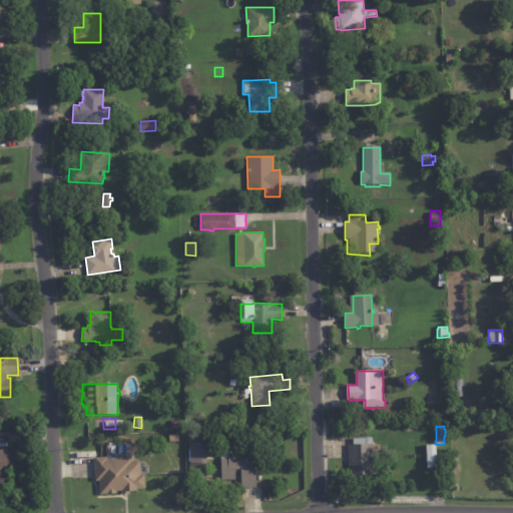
[(189,462),(188,462),(188,447),(189,447),(189,434),(205,434),(205,453),(207,453),(207,455),(206,455),(205,479),(189,479),(189,462)]
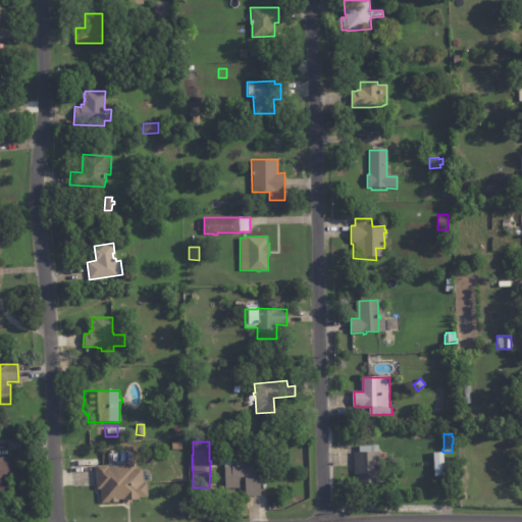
[(378,458),(379,483),(357,483),(357,475),(355,475),(355,473),(354,473),(354,470),(352,470),(352,467),(353,467),(353,466),(354,466),(354,452),(378,452),(378,458)]
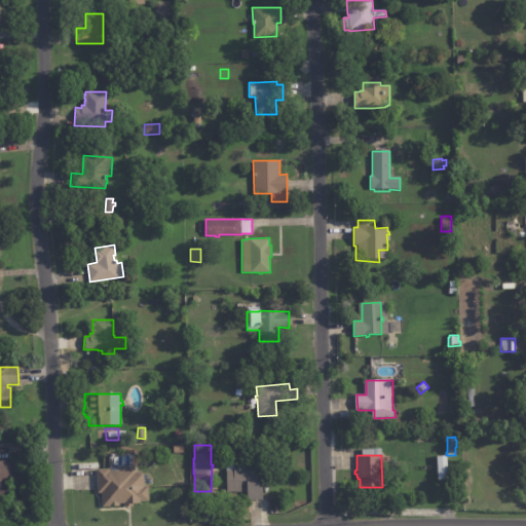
[(437,456),(446,456),(447,474),(449,474),(449,479),(447,479),(447,480),(438,481),(437,456)]
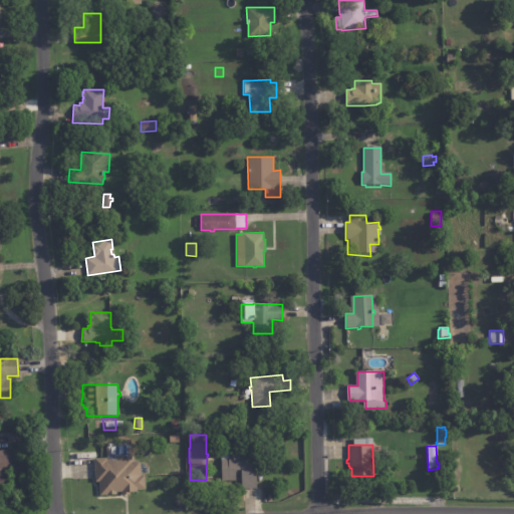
[(12,466),(12,468),(4,468),(4,474),(9,474),(10,489),(0,489),(0,450),(12,450),(12,466)]
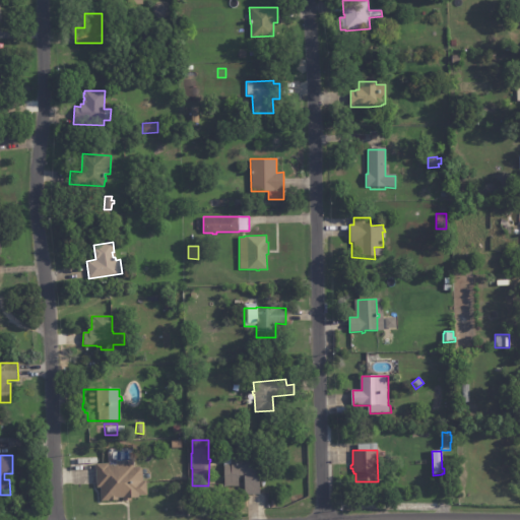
[(259,493),(259,494),(244,494),(244,486),(223,486),(223,464),(231,464),(231,455),(259,455),(259,493)]
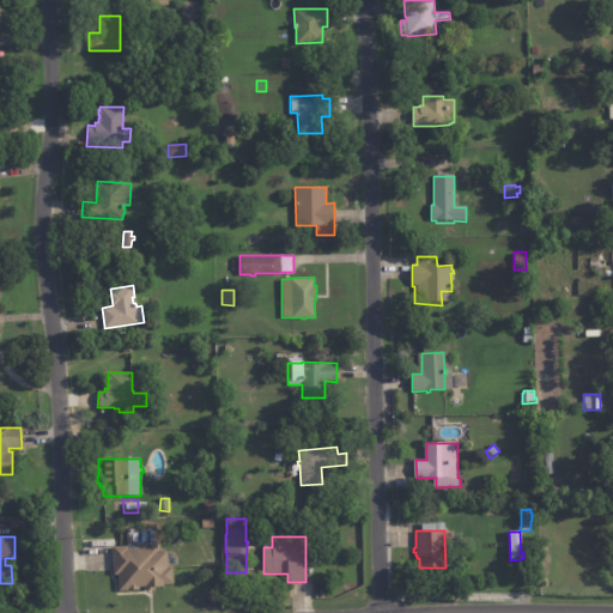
[(165,552),(167,553),(168,566),(173,566),(173,583),(163,584),(163,587),(155,588),(155,590),(145,592),(145,587),(139,588),(139,590),(119,592),(117,575),(114,575),(113,547),(127,546),(127,548),(157,547),(157,552),(164,551),(165,552)]
